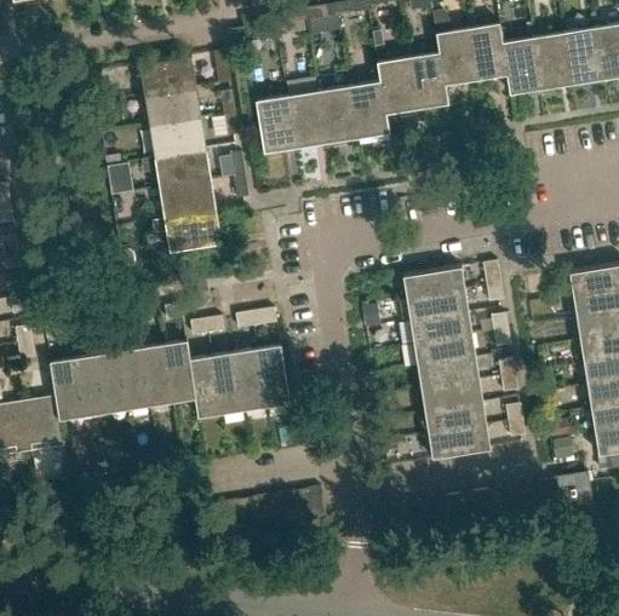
[(368,11),(367,6),(366,0),(365,0),(343,4),(345,15),(368,11)]
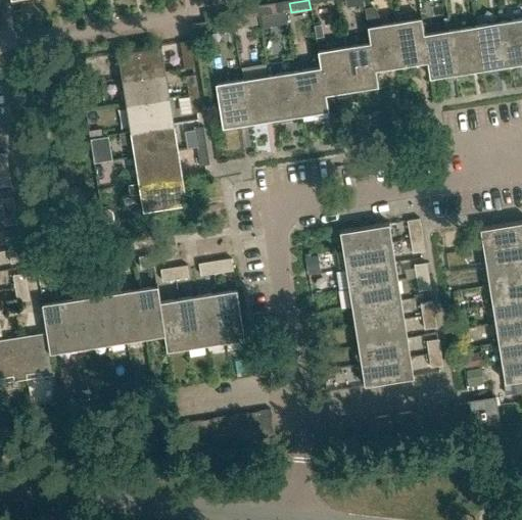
[(255,8),(257,18),(276,15),(274,5),(255,8)]
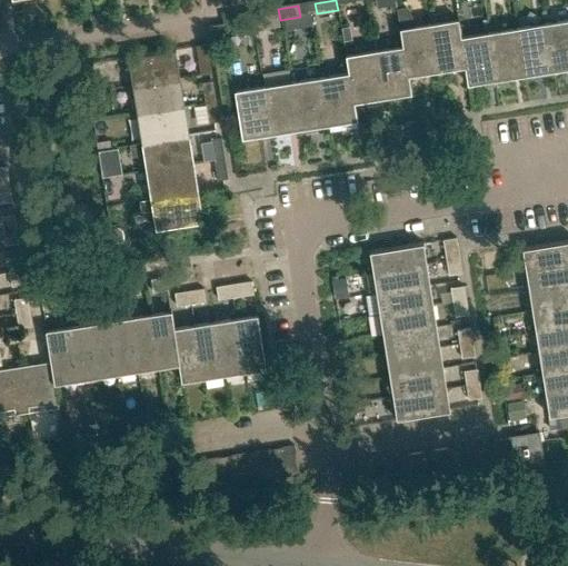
[(259,22),(280,20),(278,9),(258,12),(259,22)]
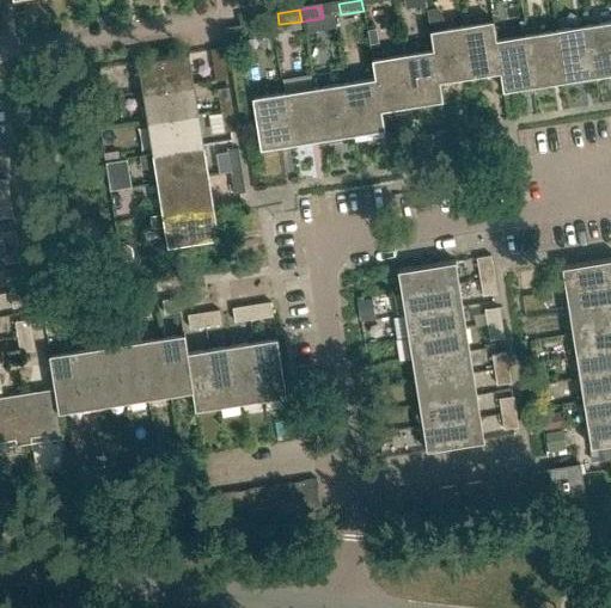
[(469,80),(460,29),(445,31),(443,22),(438,10),(426,12),(432,53),(433,51),(438,85),(439,84),(469,80)]
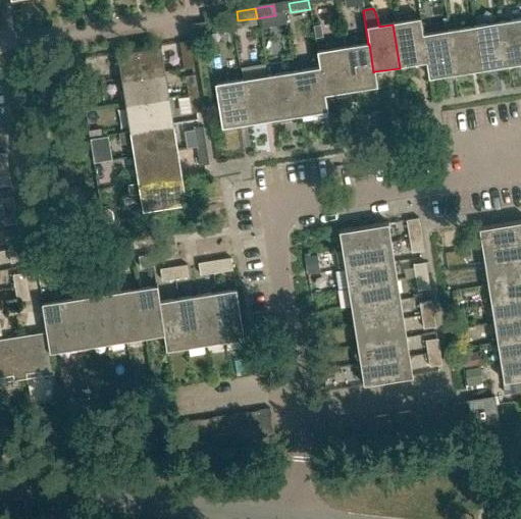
[(204,27),(223,23),(221,14),(203,16),(204,27)]
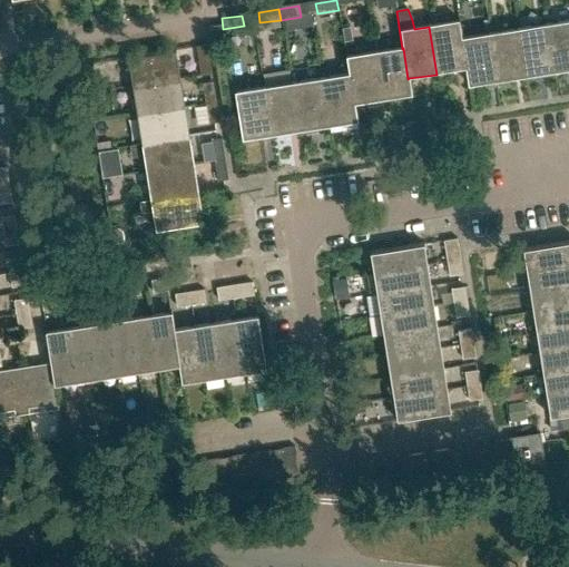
[(461,39),(459,21),(429,27),(437,75),(464,70),(466,69),(461,39)]
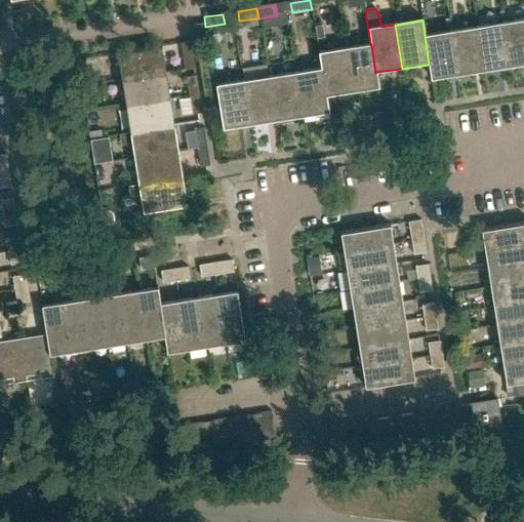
[(523,19),(502,24),(510,68),(523,65),(523,19)]
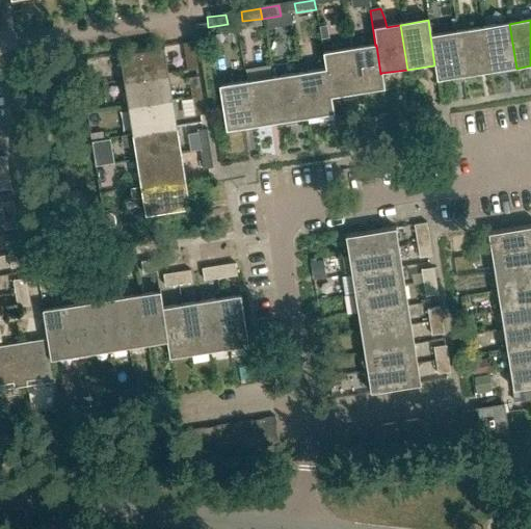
[(489,73),(516,69),(509,24),(482,28),(489,73)]
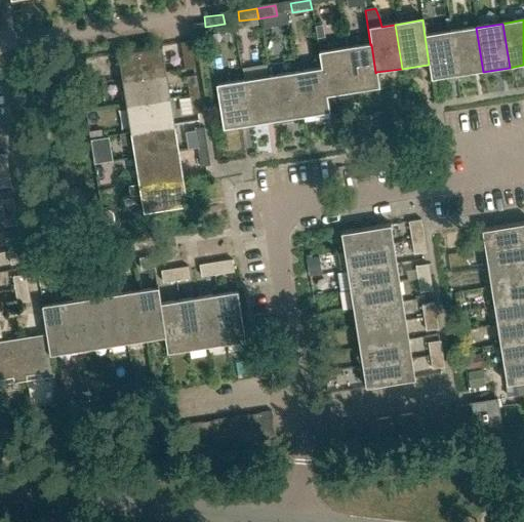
[(456,76),(483,72),(476,28),(450,32),(456,76)]
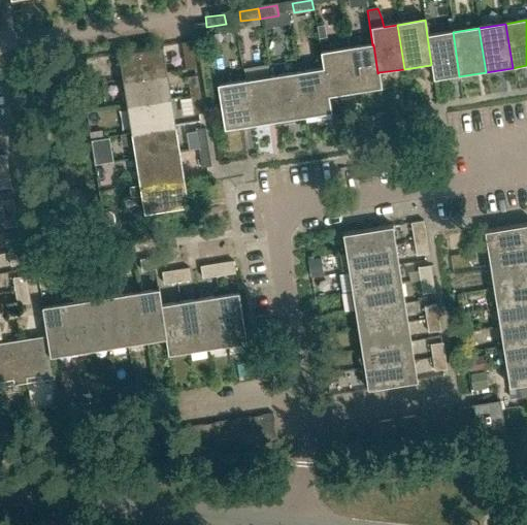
[(433,80),(459,76),(453,32),(427,36),(431,64),(430,65),(433,80)]
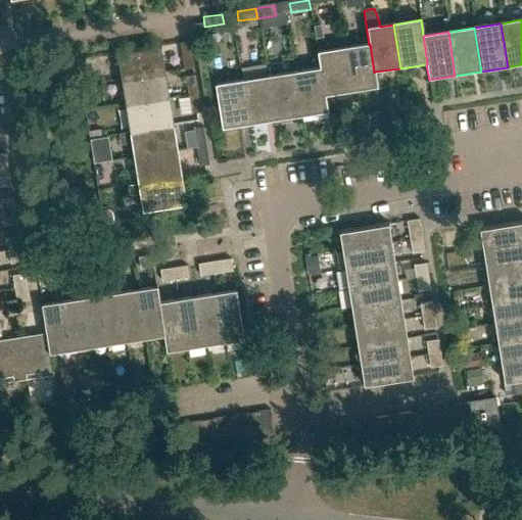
[(183,72),(192,69),(188,44),(179,45),(183,72)]
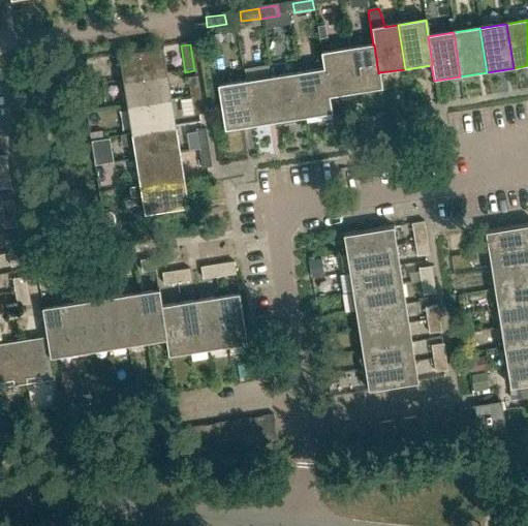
[(381,89),(379,72),(378,73),(374,44),(373,45),(347,50),(354,93),(381,89)]
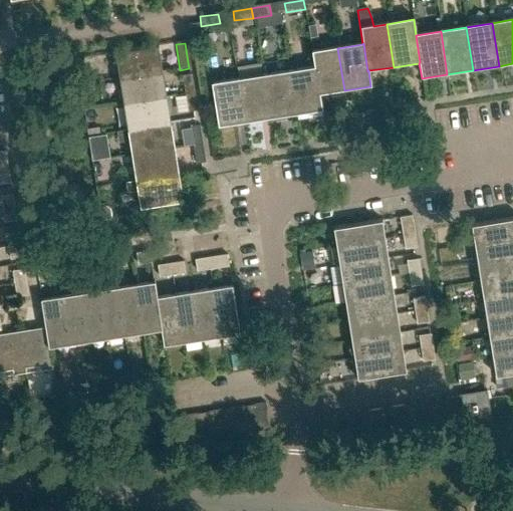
[(118,80),(162,73),(157,47),(114,54),(118,80)]
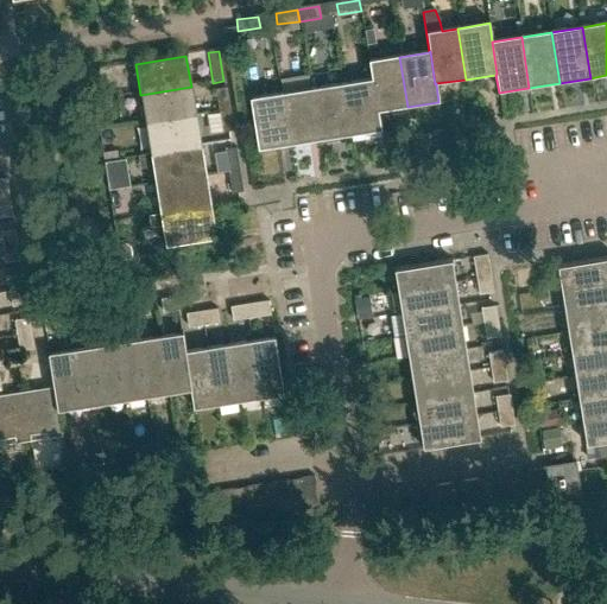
[(378,112),(408,107),(399,57),(368,62),(371,80),(372,80),(377,112),(378,112)]
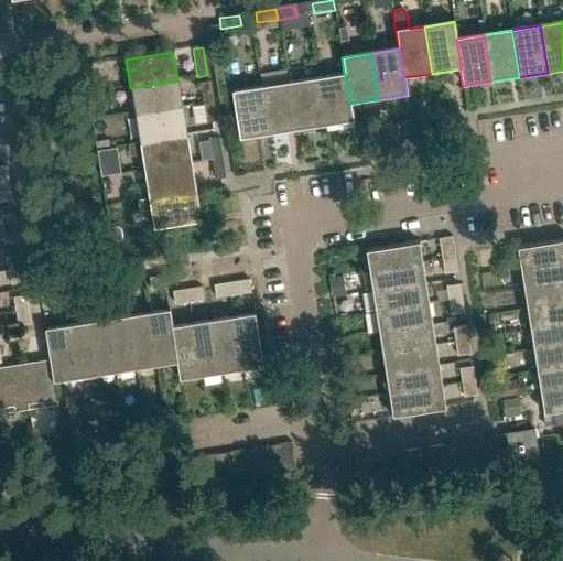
[(353,121),(350,104),(349,104),(345,74),(344,74),(316,78),(324,126),(353,121)]
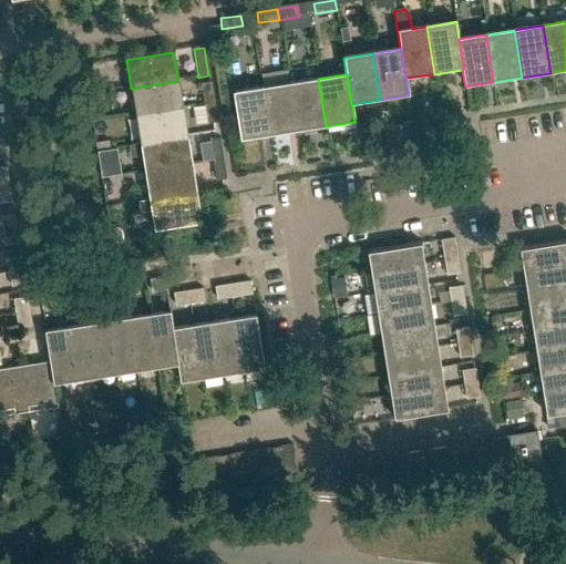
[(297,131),(326,126),(318,79),(289,83),(297,131)]
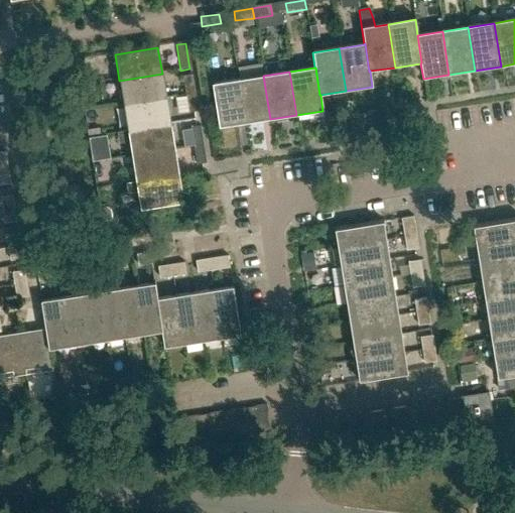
[(123,106),(166,99),(162,74),(119,81),(123,106)]
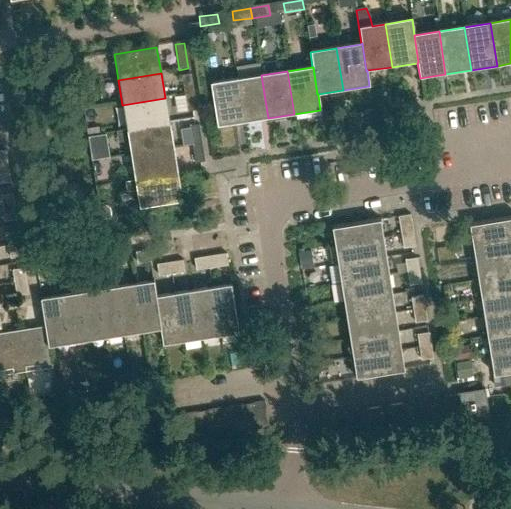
[(243,122),(268,118),(261,75),(236,80),(243,122)]
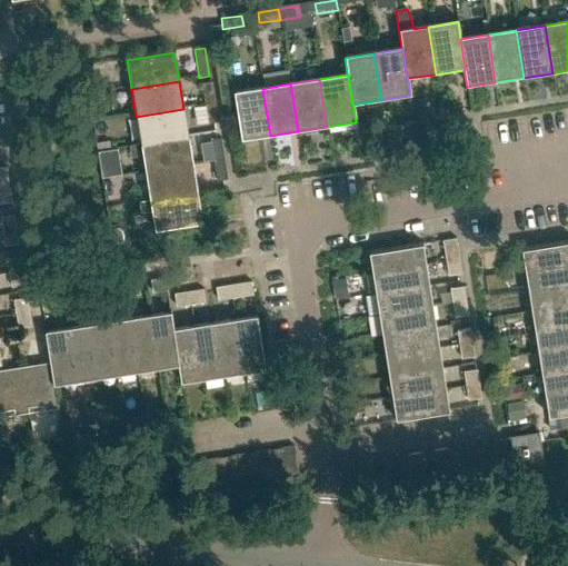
[(203,106),(215,105),(211,85),(200,86),(203,106)]
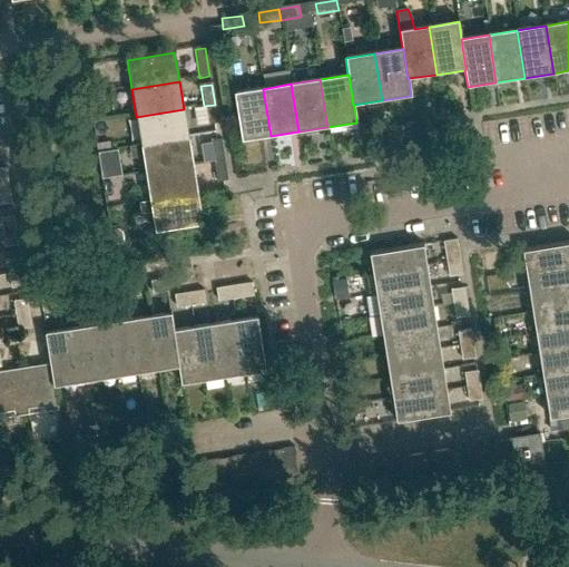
[(242,140),(271,136),(263,89),(234,94),(242,140)]
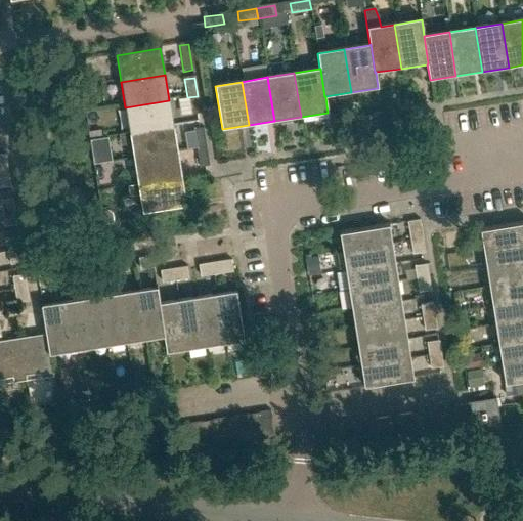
[(198,96),(187,97),(190,116),(201,115),(198,96)]
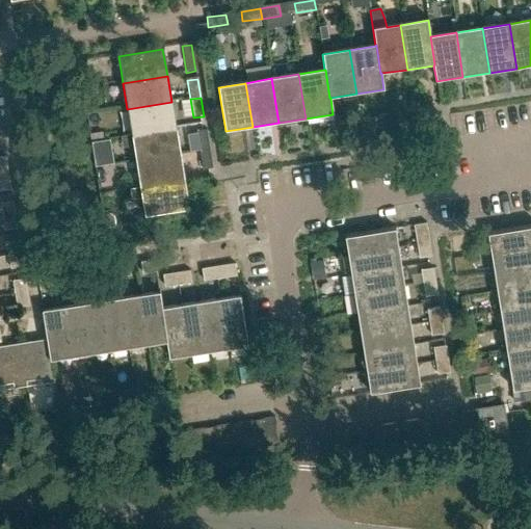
[(131,136),(176,129),(171,102),(127,109),(131,136)]
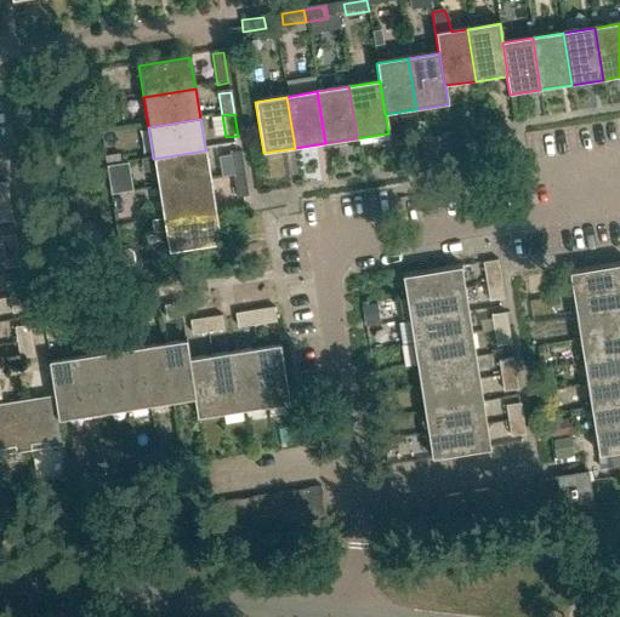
[(158,189),(210,181),(205,150),(153,159),(141,160),(143,172),(155,171),(158,189)]
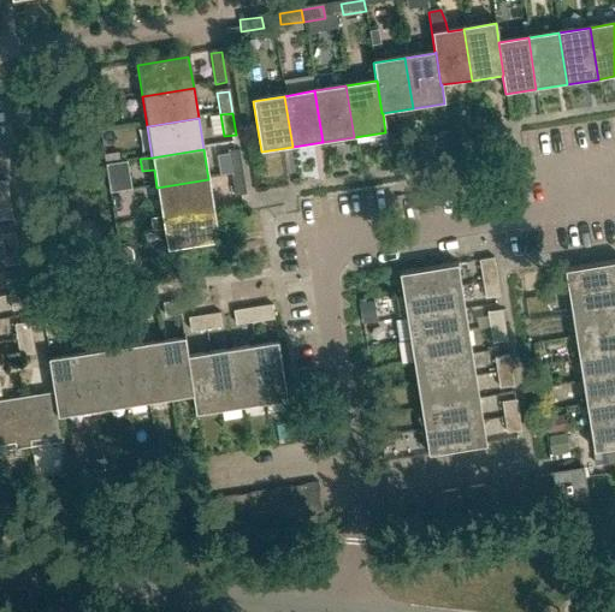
[(231,176),(242,174),(238,153),(228,154),(231,176)]
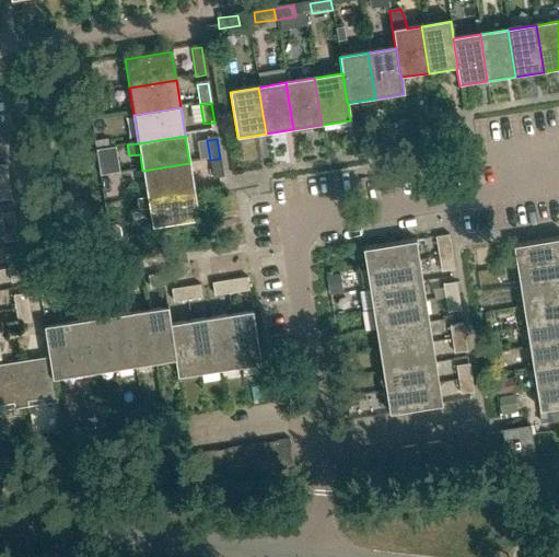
[(220,159),(210,160),(213,181),(223,178),(220,159)]
